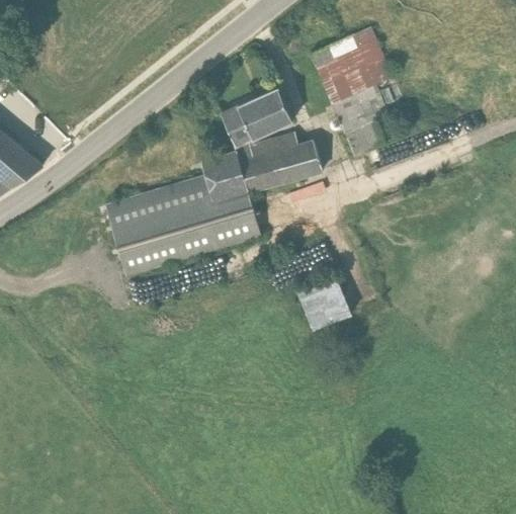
[(369,31),(310,57),(330,105),(373,88),(390,81),(369,31)]
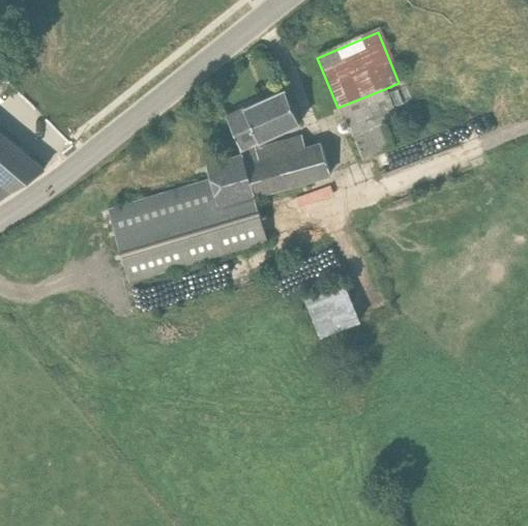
[(284,90),(224,119),(240,153),(298,125),(284,90)]
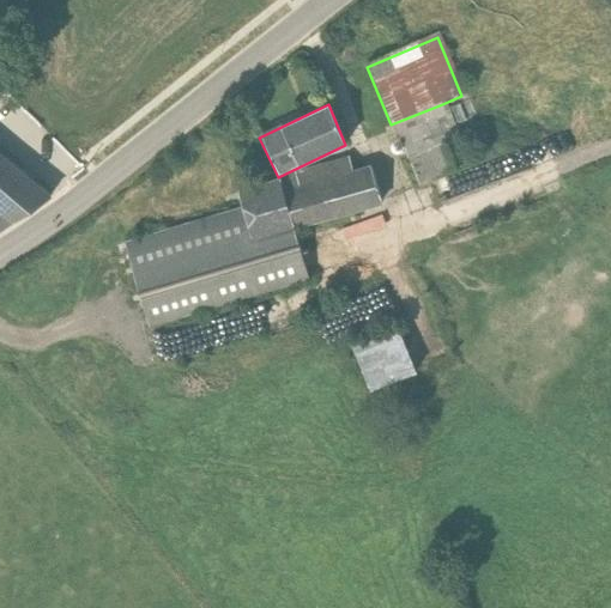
[(442,104),(391,125),(404,159),(442,144),(457,138),(442,104)]
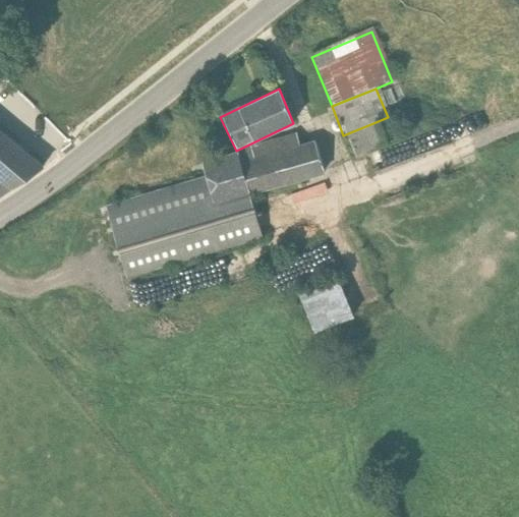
[(376,122),(343,135),(352,159),(385,146),(376,122)]
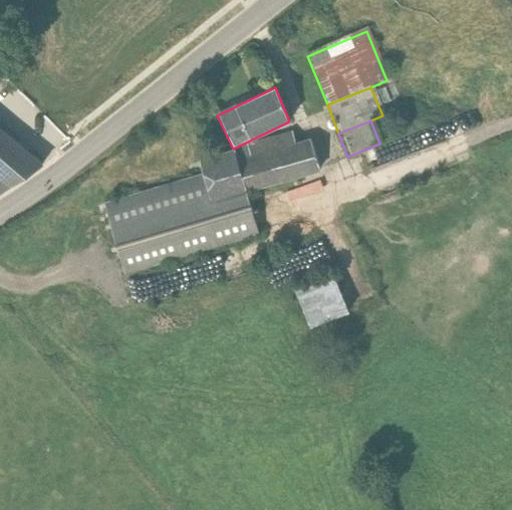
[(0,195),(4,192),(9,188),(43,165),(0,130),(0,195)]
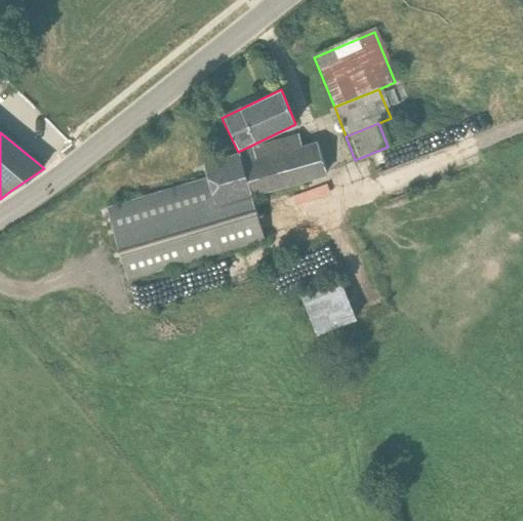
[(128,281),(265,239),(251,197),(324,175),(315,146),(299,144),(297,137),(202,167),(203,178),(105,207),(118,250),(128,281)]
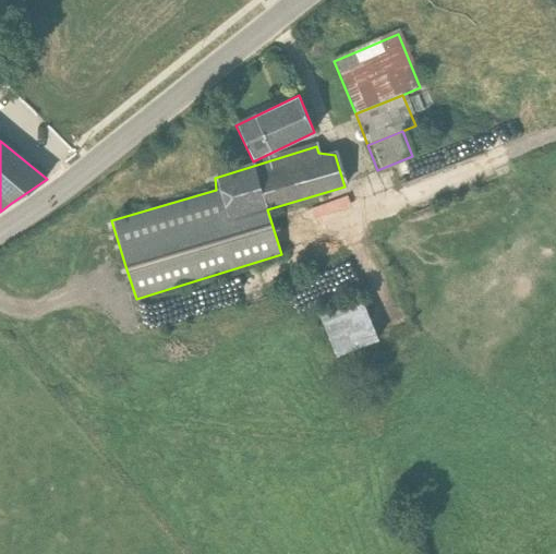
[(366,296),(323,314),(340,354),(384,336),(366,296)]
